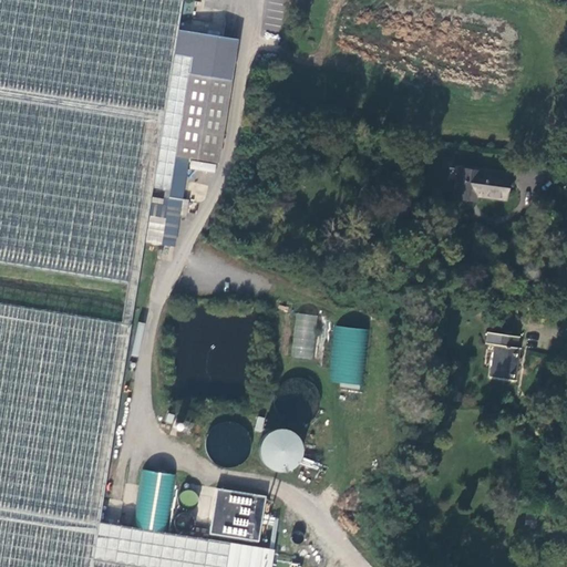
[(184,0),(0,0),(0,261),(140,284),(157,173),(176,54),(181,29),(184,0)]
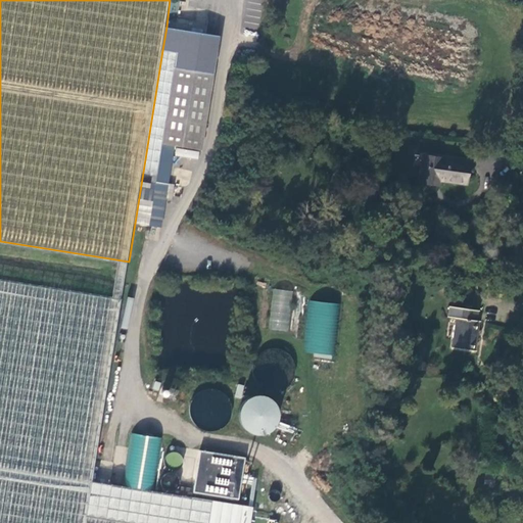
[(167,27),(162,50),(145,159),(161,162),(164,143),(203,149),(222,36),(167,27)]
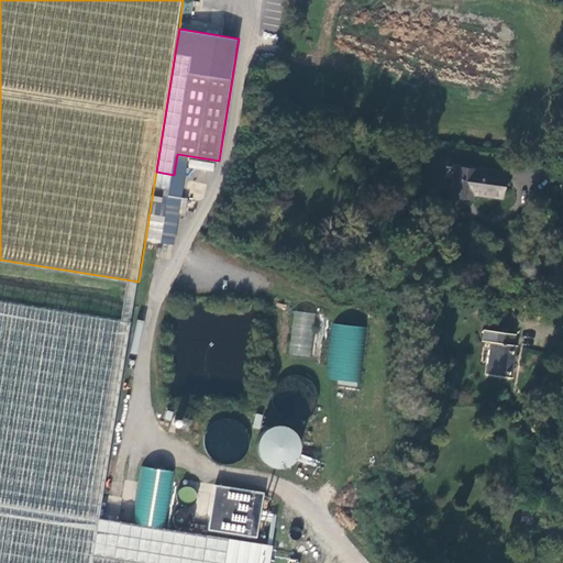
[(506,173),(457,167),(453,197),(473,200),(474,195),(503,198),(506,173)]
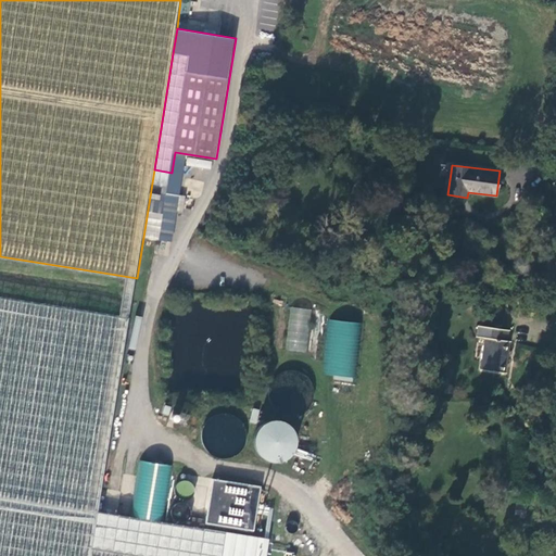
[(555,274),(555,252),(545,253),(547,275),(555,274)]
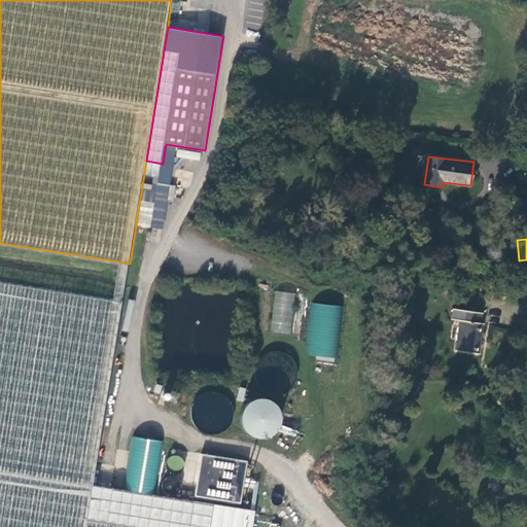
[(112,303),(123,305),(130,264),(118,261),(112,303)]
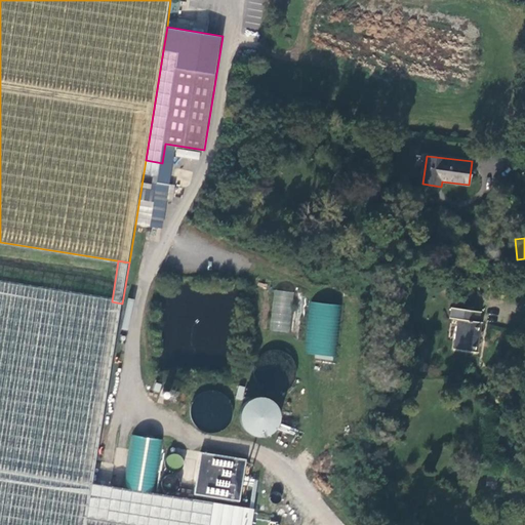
[(112,301),(0,283),(0,524),(252,524),(255,509),(93,484),(122,304),(112,301)]
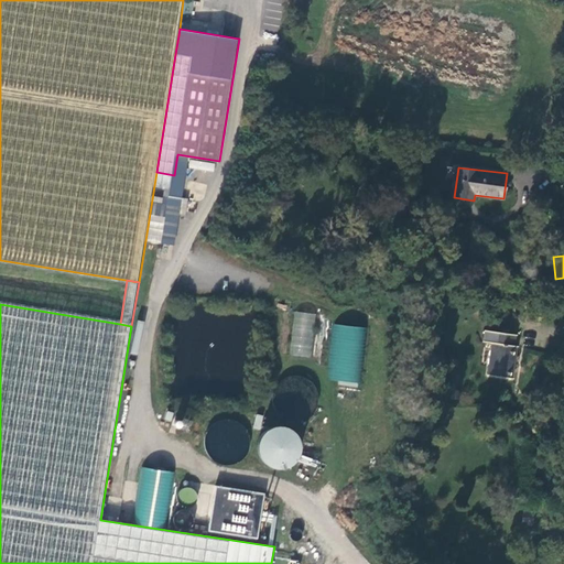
[(312,357),(315,313),(293,312),(290,355),(312,357)]
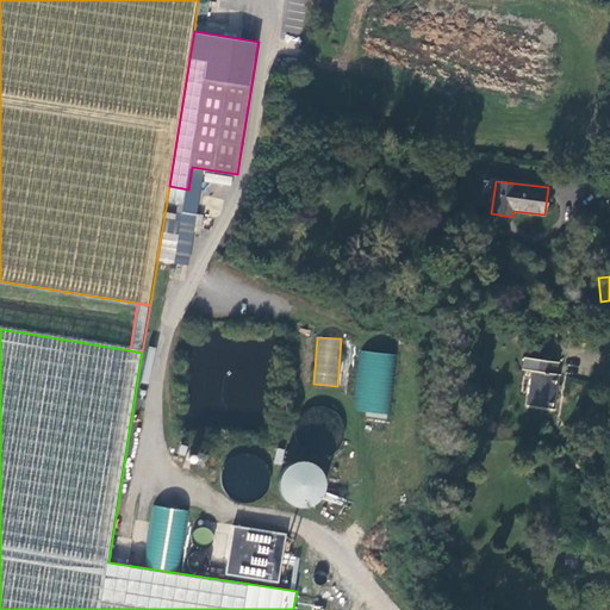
[(353,415),(390,417),(394,354),(359,350),(353,415)]
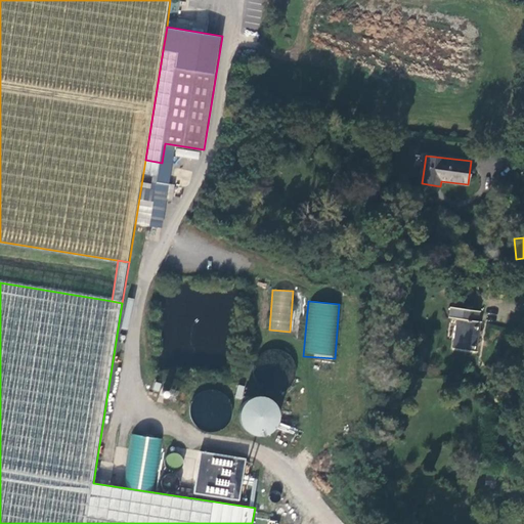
[(478,311),(451,307),(450,316),(456,318),(453,348),(476,351),(480,321),(477,320),(478,311)]
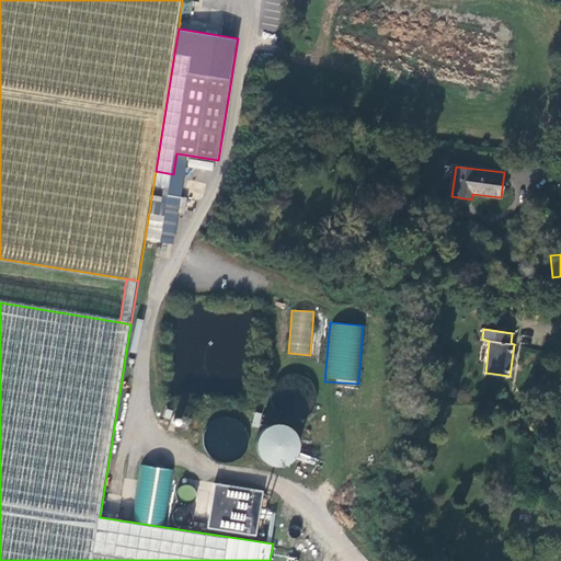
[(238,436),(240,424),(208,421),(205,449),(238,453),(239,442),(230,441),(231,435),(238,436)]
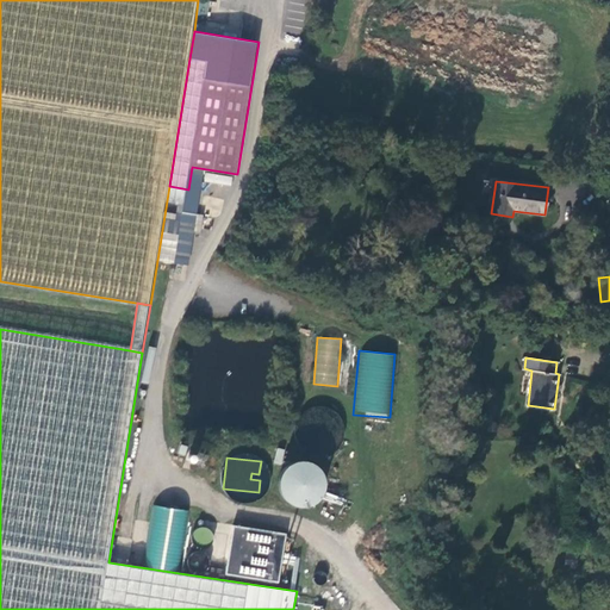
[(321,465),(285,466),(287,504),(323,503),(321,465)]
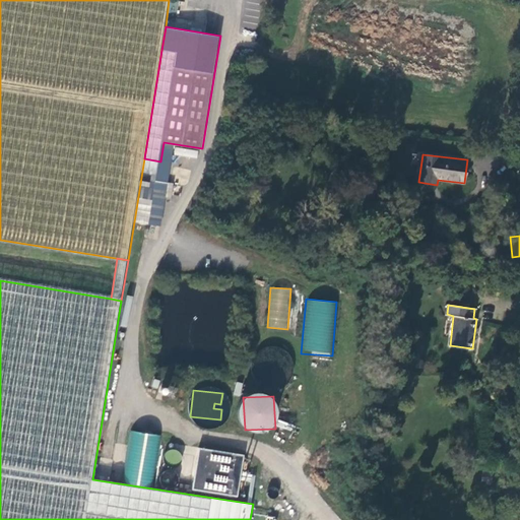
[(199,447),(191,490),(237,498),(244,456),(199,447)]
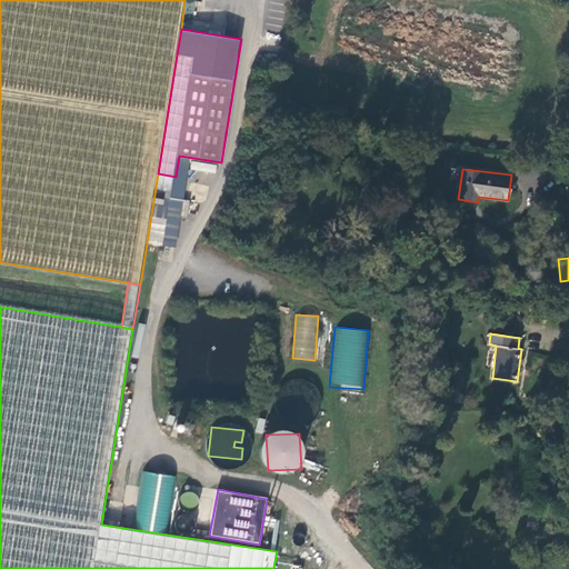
[(537,529),(538,516),(527,515),(526,528),(537,529)]
